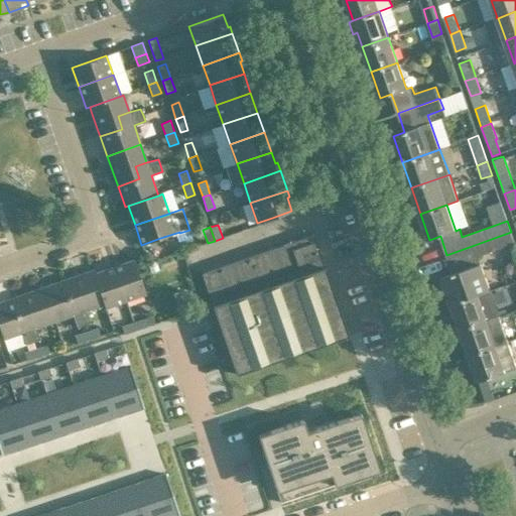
[(490,289),(481,264),(479,256),(514,244),(511,233),(511,232),(446,255),(454,274),(442,278),(452,303),(490,289)]
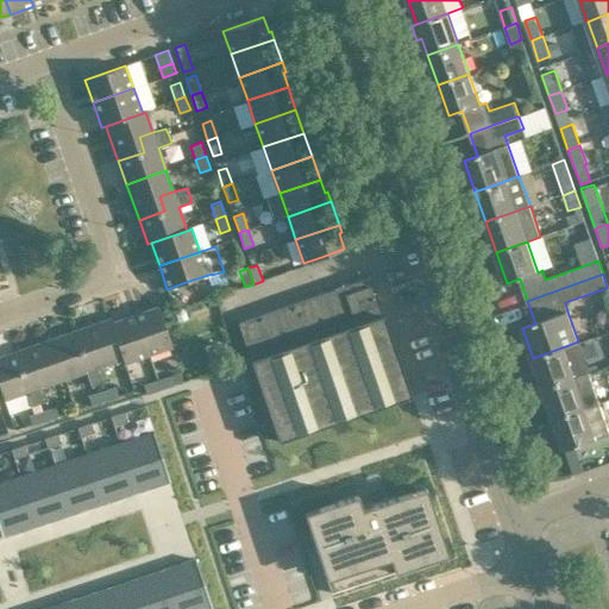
[(370,277),(356,282),(238,322),(267,406),(278,441),(410,396),(370,277)]
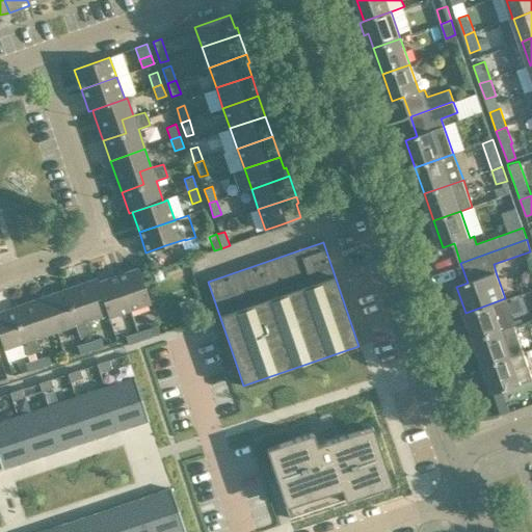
[(138,268),(114,276),(127,312),(151,303),(145,288),(138,268)]
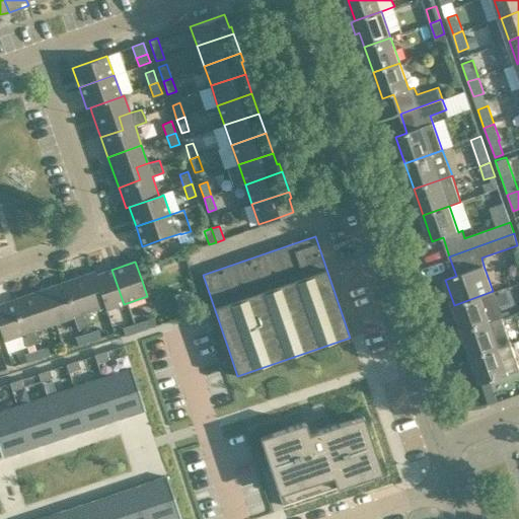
[(95,272),(86,275),(99,312),(106,310),(124,304),(112,270),(96,275),(95,272)]
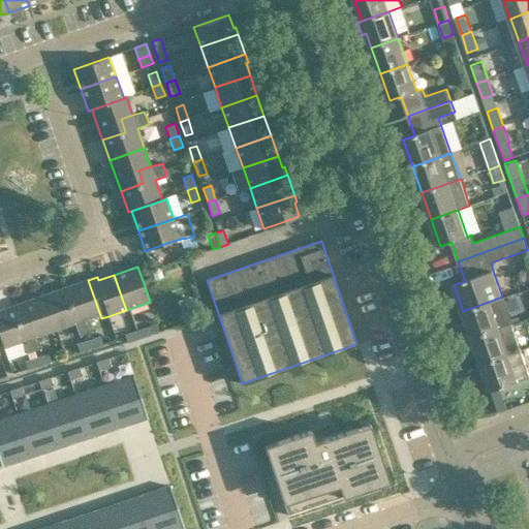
[(64,288),(72,311),(85,307),(90,322),(101,318),(88,280),(64,288)]
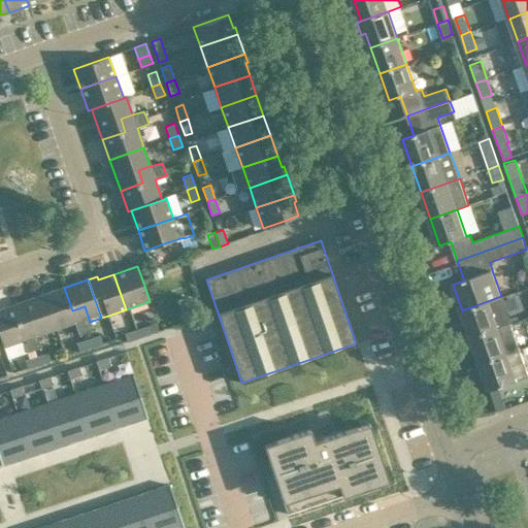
[(64,288),(40,296),(53,331),(58,329),(75,323),(77,331),(79,335),(93,330),(90,322),(85,306),(72,310),(64,288)]
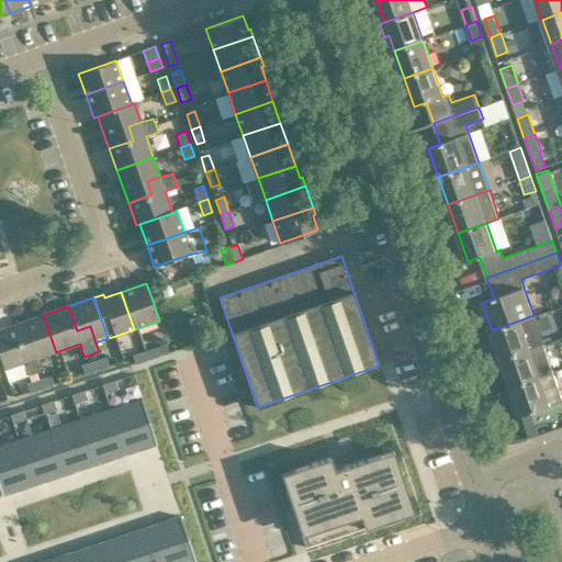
[(17,324),(13,325),(22,350),(35,346),(40,358),(56,352),(43,315),(17,324)]
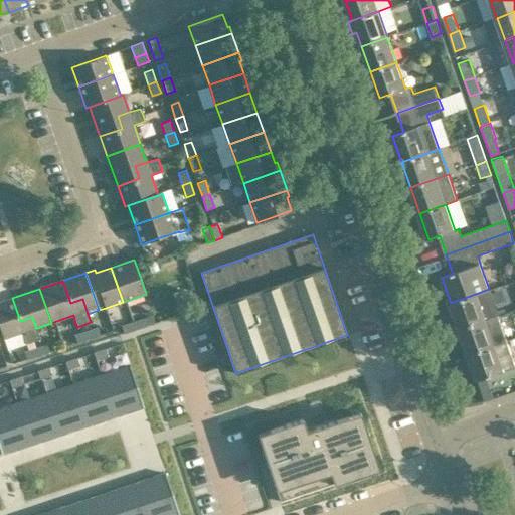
[(499,315),(489,289),(451,303),(460,329),(499,315)]
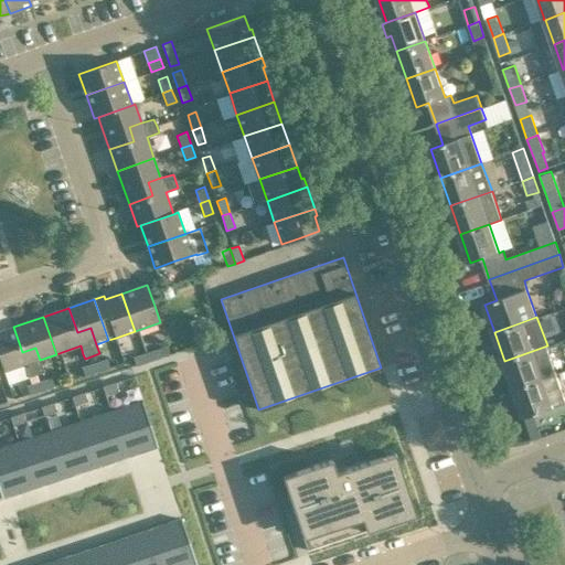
[(13,327),(0,331),(0,359),(4,372),(25,365),(30,377),(34,375),(44,372),(40,360),(35,348),(22,352),(13,327)]
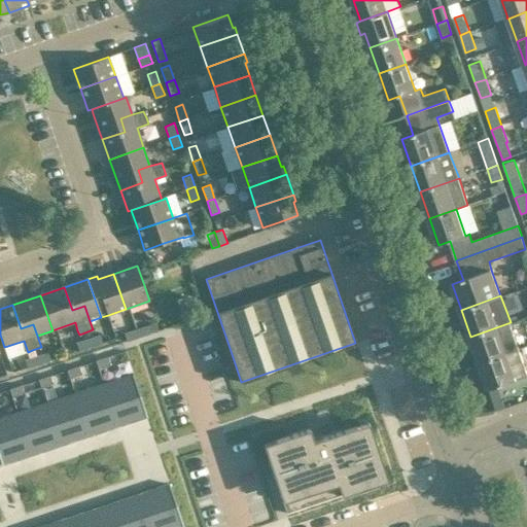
[(520,349),(511,322),(470,337),(480,362),(520,349)]
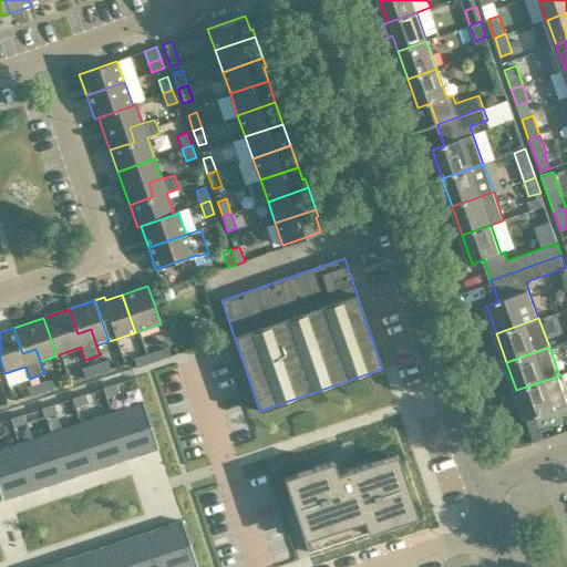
[(160,350),(146,354),(148,363),(162,359),(160,350)]
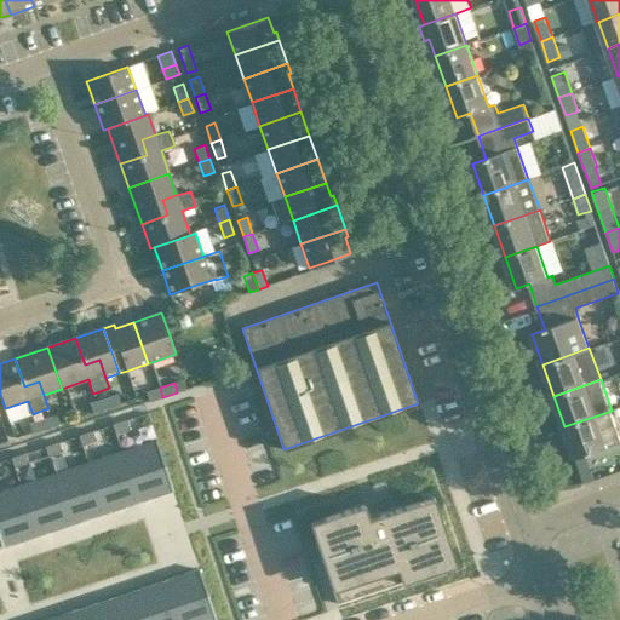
[(162,397),(160,388),(144,391),(148,402),(162,397)]
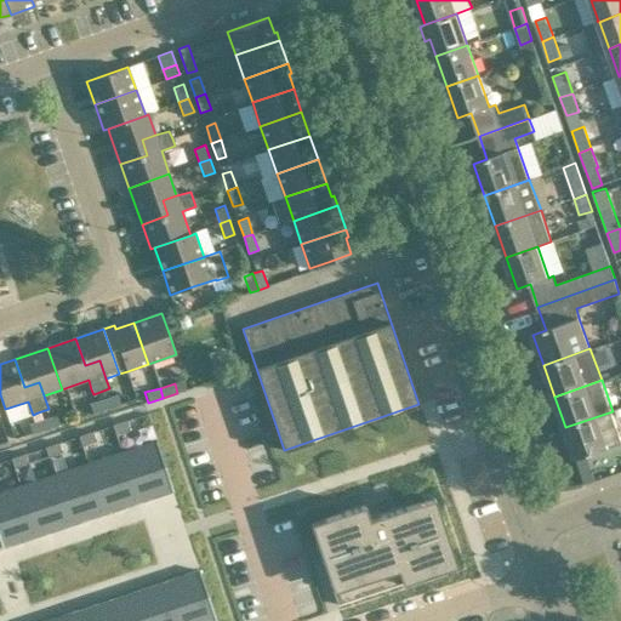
[(118,393),(103,398),(107,409),(121,404),(118,393)]
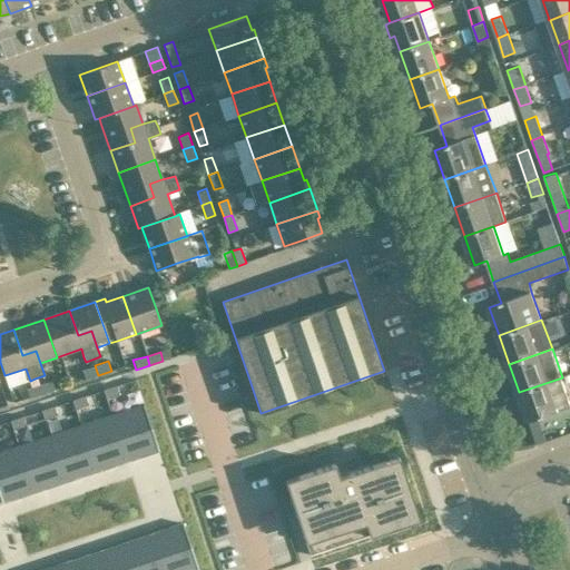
[(98,375),(95,365),(82,370),(86,380),(98,375)]
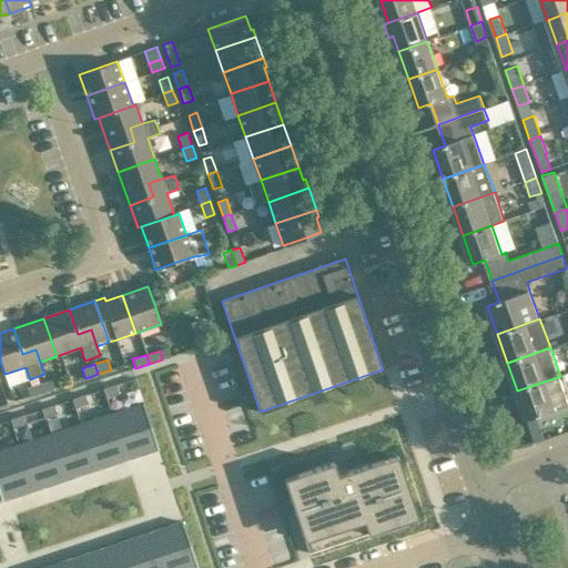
[(567,405),(567,398),(563,384),(560,376),(517,391),(527,421),(567,405)]
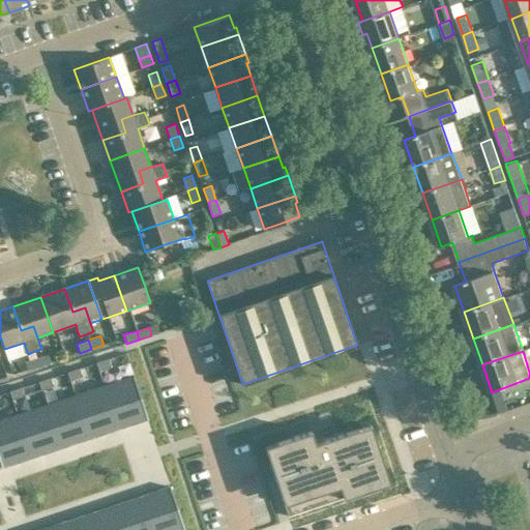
[(49,353),(36,357),(39,365),(51,361),(49,353)]
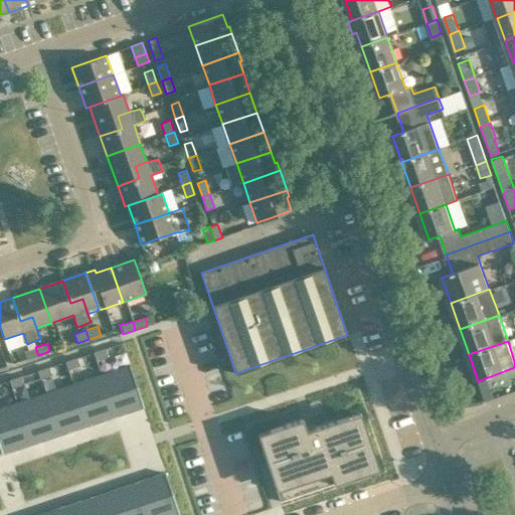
[(38,355),(35,347),(24,351),(26,359),(38,355)]
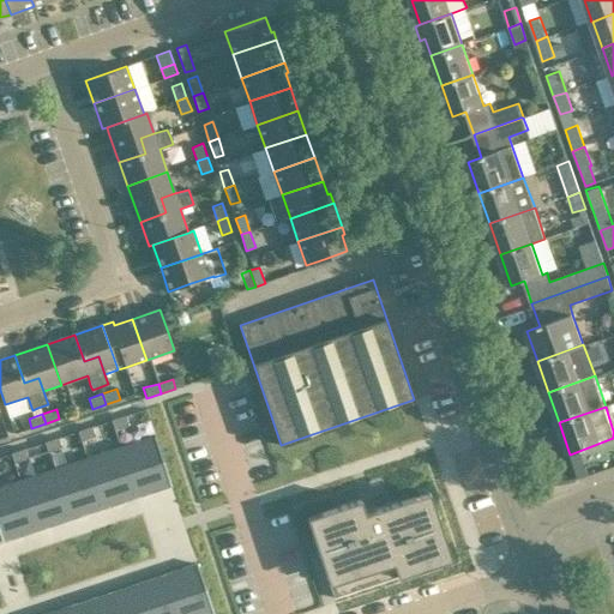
[(112,420),(114,429),(128,425),(125,415),(112,420)]
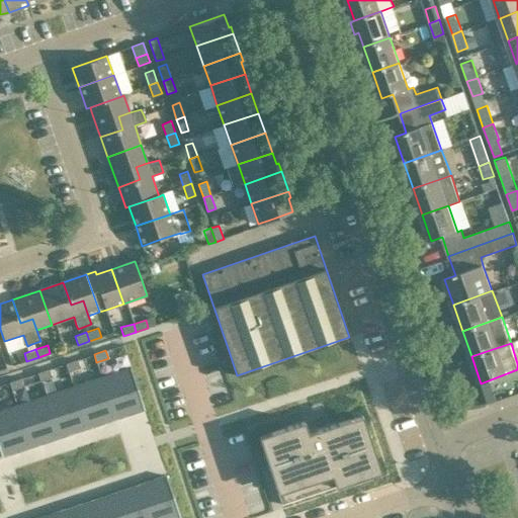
[(66,363),(68,371),(80,367),(77,360),(66,363)]
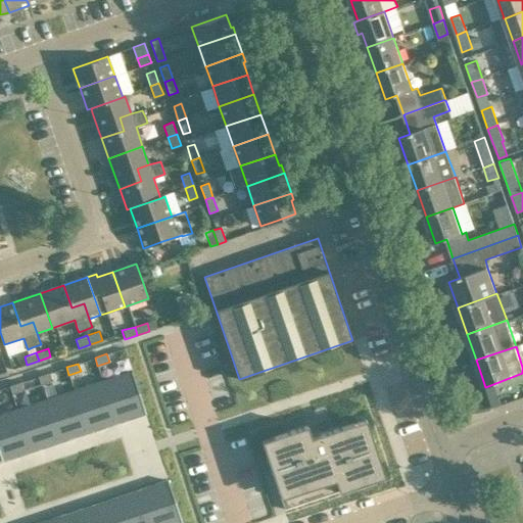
[(115,422),(145,413),(132,371),(102,381),(115,422)]
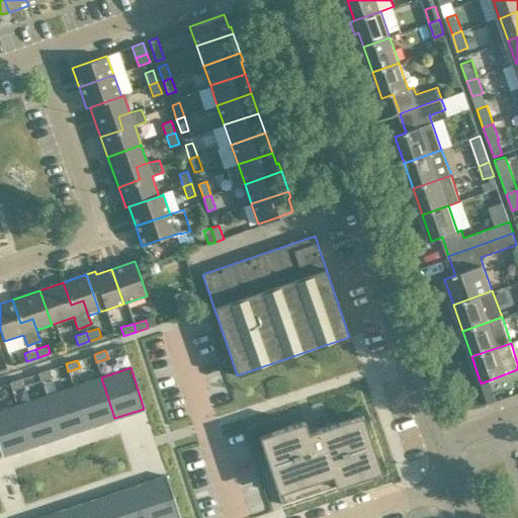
[(37,373),(39,380),(52,377),(49,369),(37,373)]
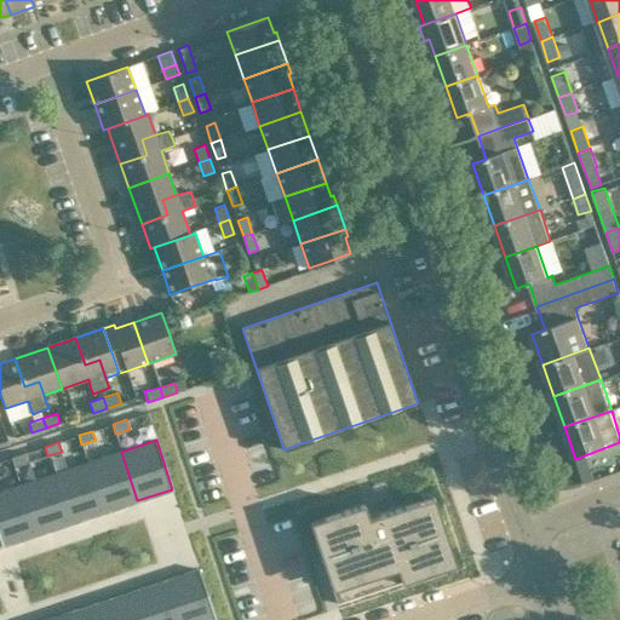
[(104,511),(137,500),(121,452),(87,463),(104,511)]
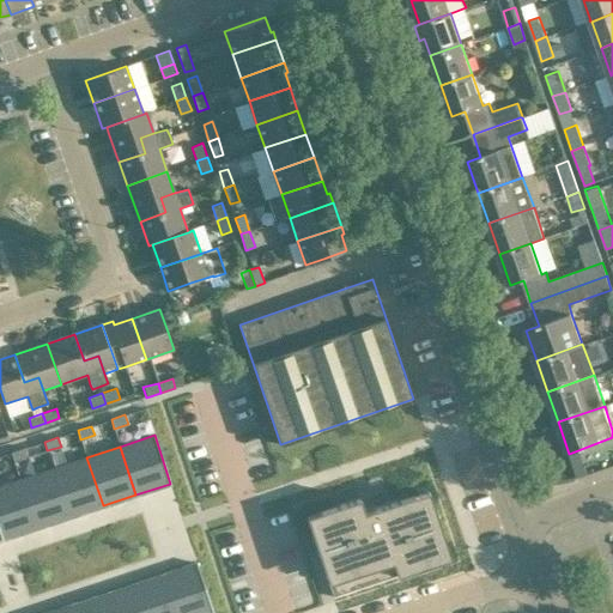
[(11,453),(13,462),(28,457),(24,448),(11,453)]
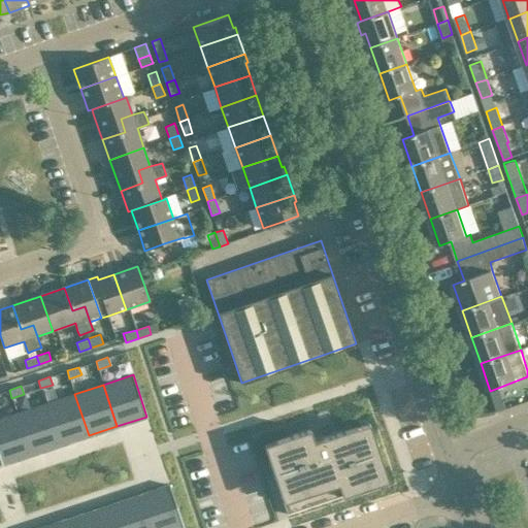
[(60,446),(89,435),(74,394),(45,404),(60,446)]
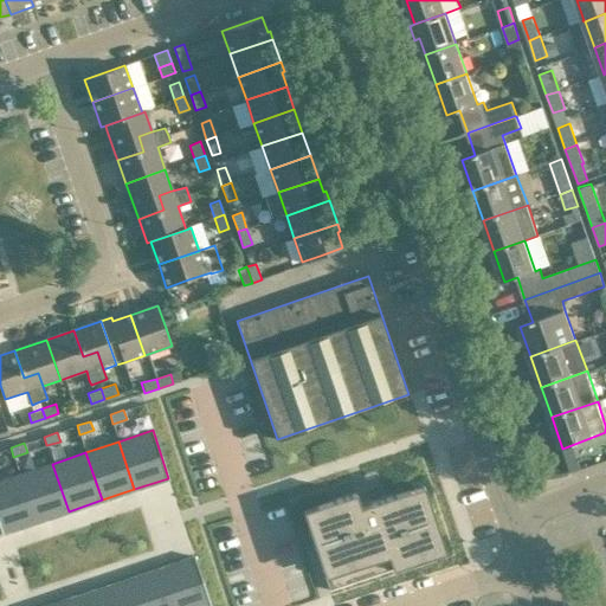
[(36,522),(69,511),(52,464),(19,475),(36,522)]
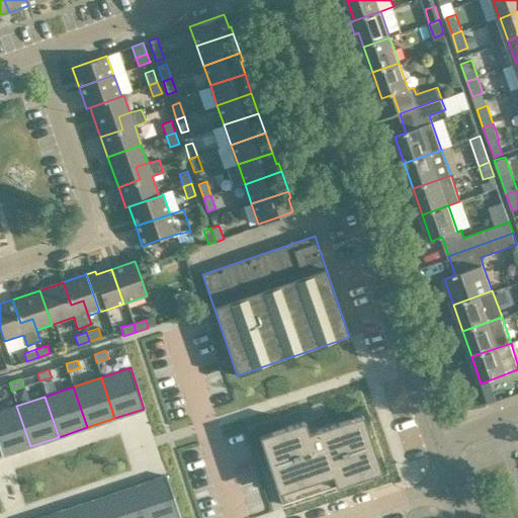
[(16,406),(0,411),(0,452),(1,455),(30,446),(16,406)]
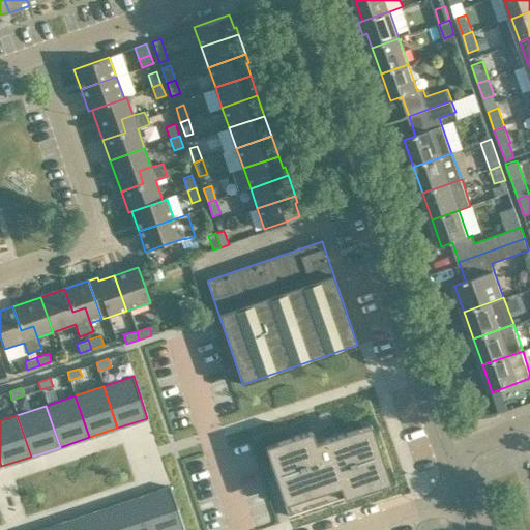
[(270,455),(268,457),(288,516),(377,487),(376,484),(373,476),(383,473),(384,473),(386,473),(373,435),(371,435),(372,436),(360,439),(358,431),(357,429),(315,443),(311,432),(276,442),(277,444),(278,444),(281,452),(270,457),(270,455)]
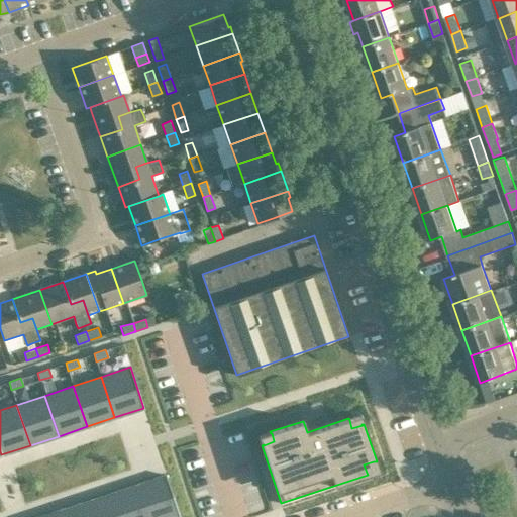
[(137,485),(147,516),(175,516),(180,516),(166,475),(137,485)]
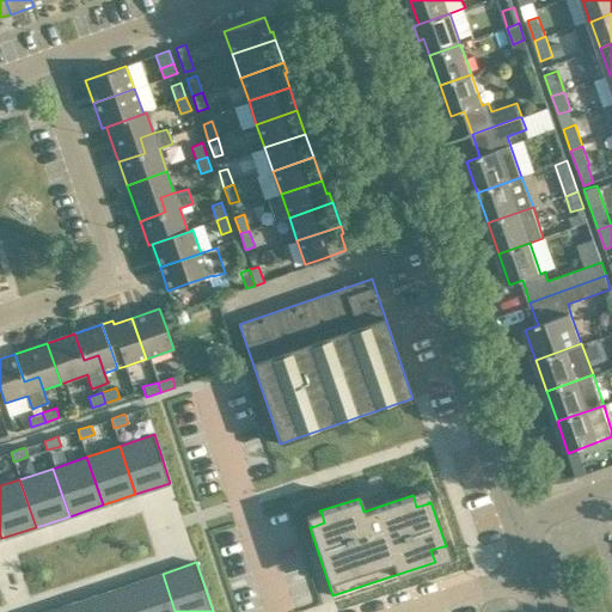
[(129,585),(138,611),(175,611),(163,574),(129,585)]
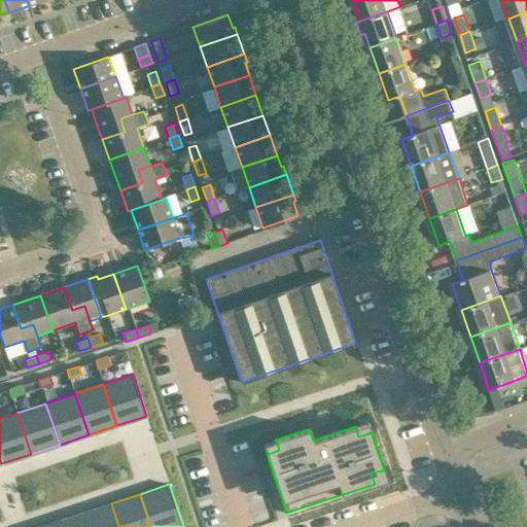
[(82,513),(86,526),(118,526),(111,503),(82,513)]
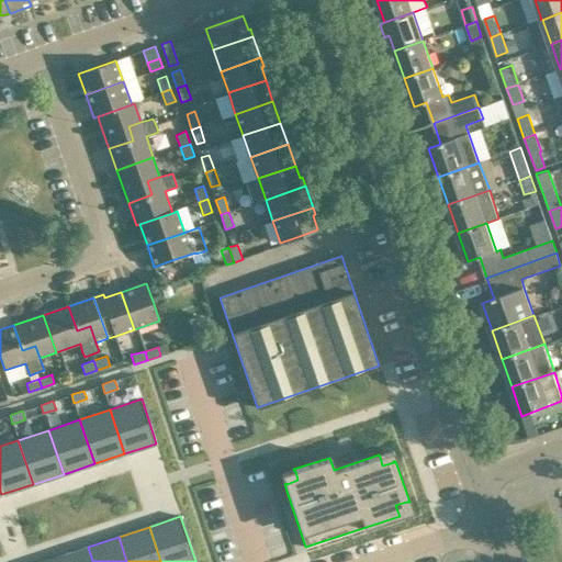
[(57,558),(58,561),(92,561),(88,547),(57,558)]
